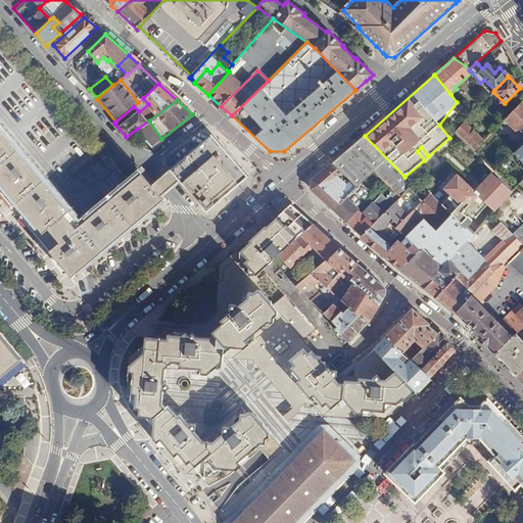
[(522,102),(505,122),(507,124),(510,122),(522,138),(522,102)]
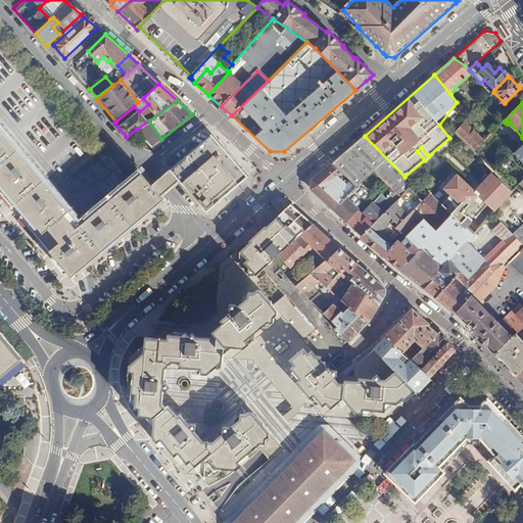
[(149,121),(137,129),(151,147),(161,139),(149,121)]
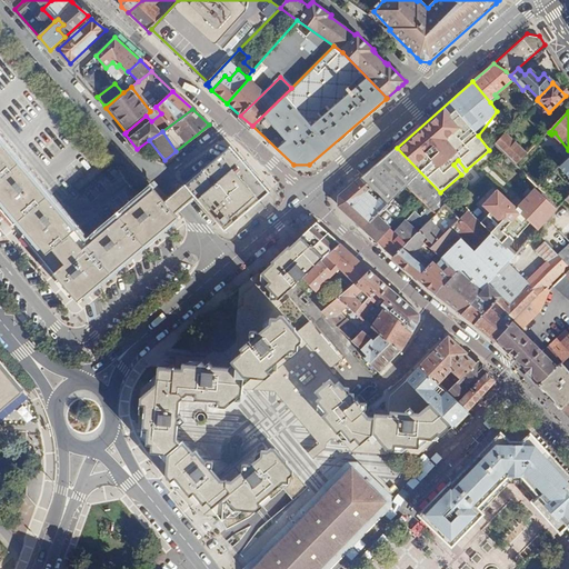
[(503,135),(493,145),(517,167),(526,156),(503,135)]
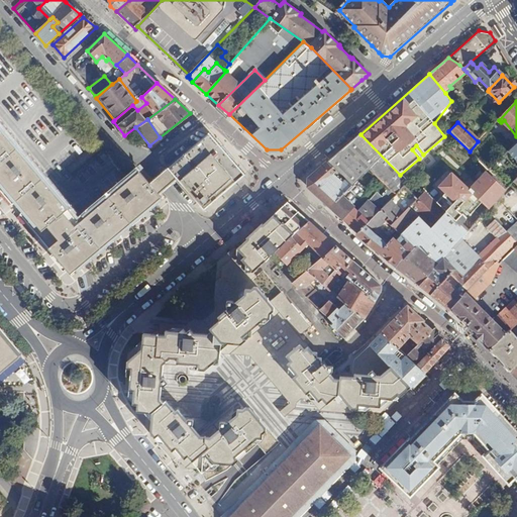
[(0,181),(16,201),(20,205),(24,210),(47,235),(54,231),(66,244),(54,254),(70,275),(161,196),(150,185),(139,171),(79,223),(0,129),(0,181)]
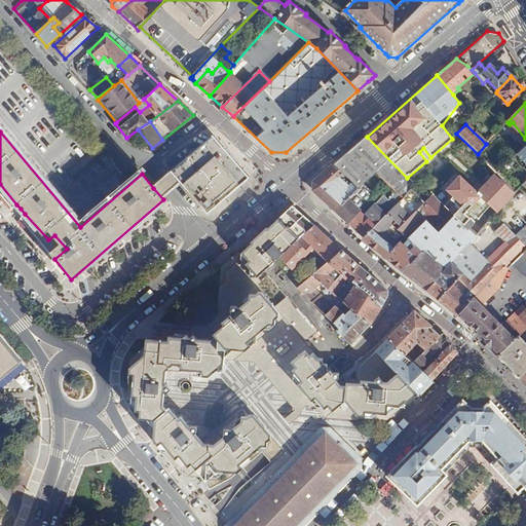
[(212,137),(172,168),(174,172),(183,183),(198,202),(199,203),(203,210),(245,177),(212,137)]
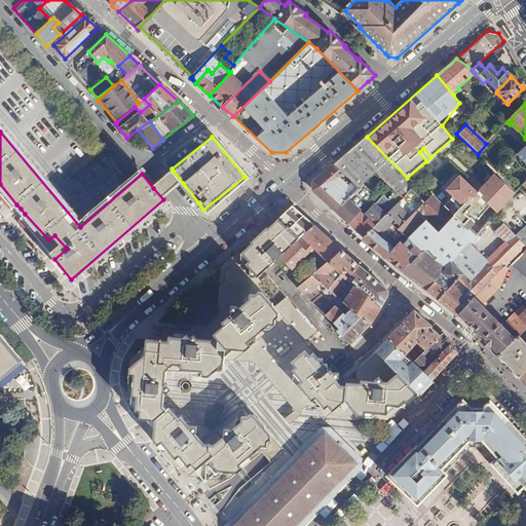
[(367,137),(335,164),(342,173),(351,182),(359,189),(364,183),(375,172),(403,197),(410,190),(408,187),(412,184),(407,178),(367,137)]
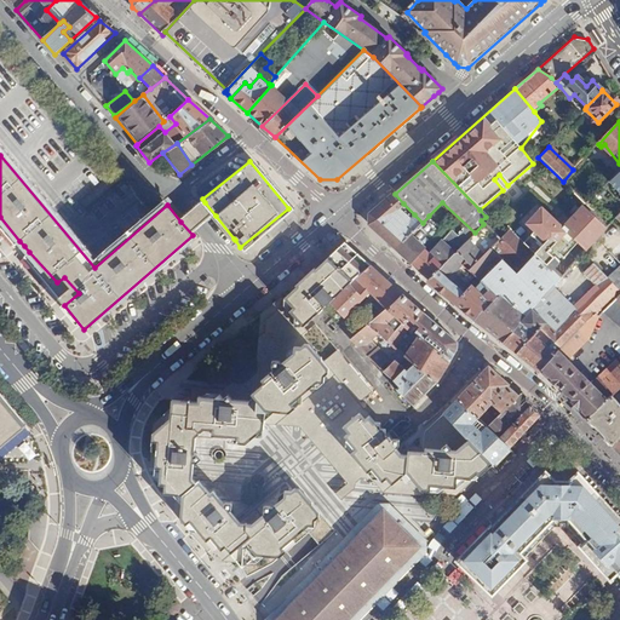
[(619,171),(609,182),(619,191),(619,171)]
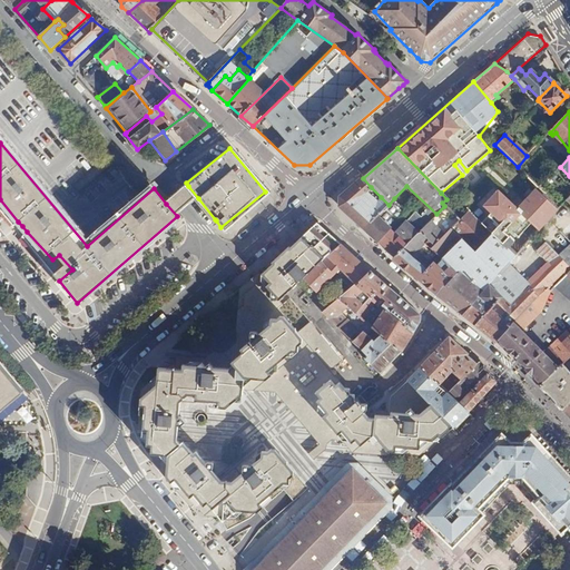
[(349,215),(377,241),(390,228),(408,212),(394,198),(389,205),(381,197),(377,202),(366,190),(371,187),(363,178),(340,198),(338,206),(345,213),(349,215)]
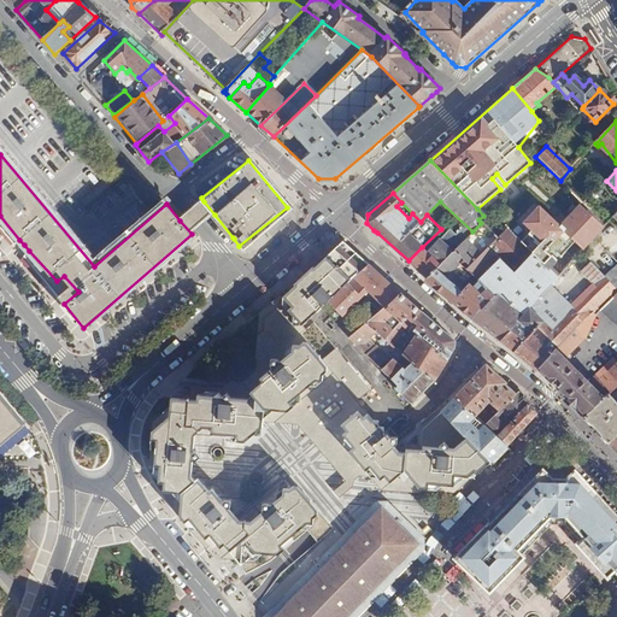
[(180,221),(192,234),(203,224),(215,215),(204,201),(191,211),(180,221)]
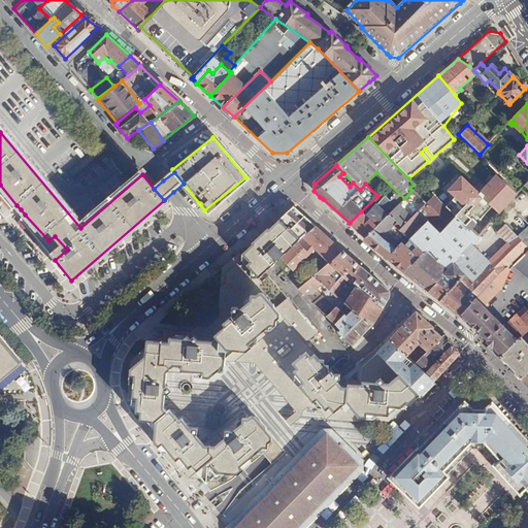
[(465,226),(469,221),(470,220),(464,213),(482,195),(497,209),(516,191),(495,172),(476,191),(458,173),(443,188),(455,197),(446,206),(465,226)]
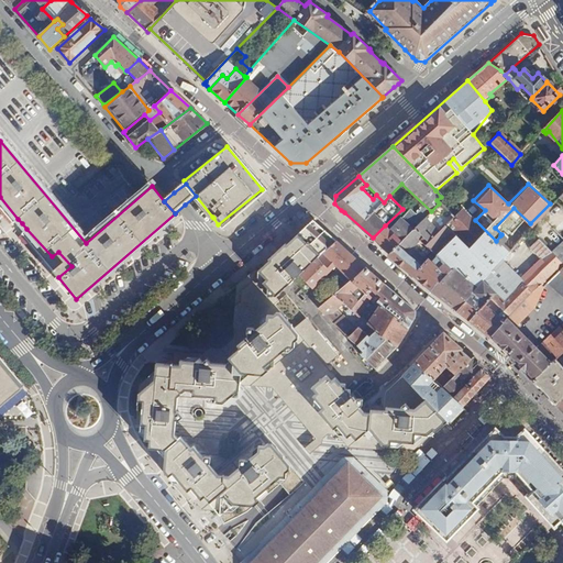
[(18,219),(0,197),(0,208),(12,223),(18,219)]
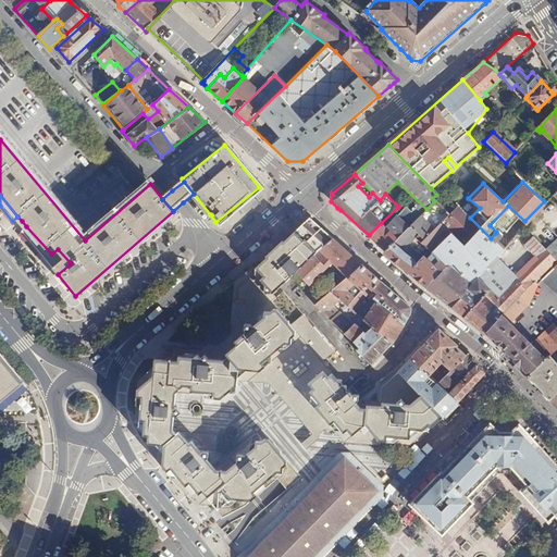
[(406,271),(425,286),(446,265),(432,254),(426,259),(423,256),(421,258),(419,255),(425,248),(420,242),(445,211),(434,201),(426,209),(411,224),(385,249),(407,270),(406,271)]
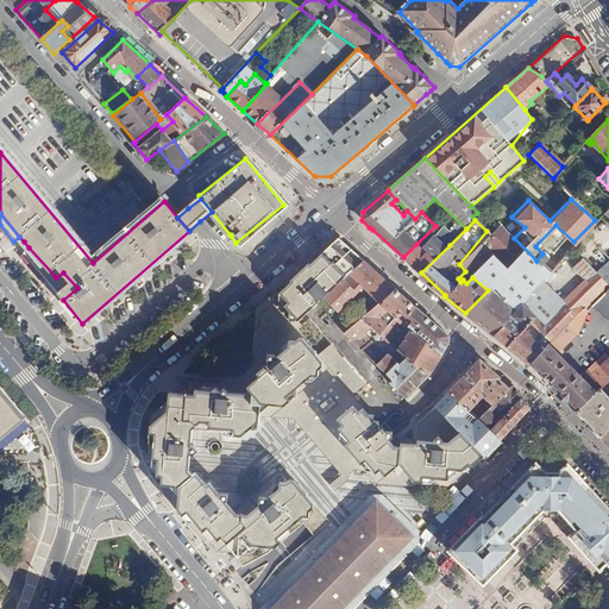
[(465,313),(484,327),(541,265),(546,259),(541,255),(537,261),(514,238),(496,221),(487,231),(459,264),(465,271),(472,277),(488,290),(465,313)]
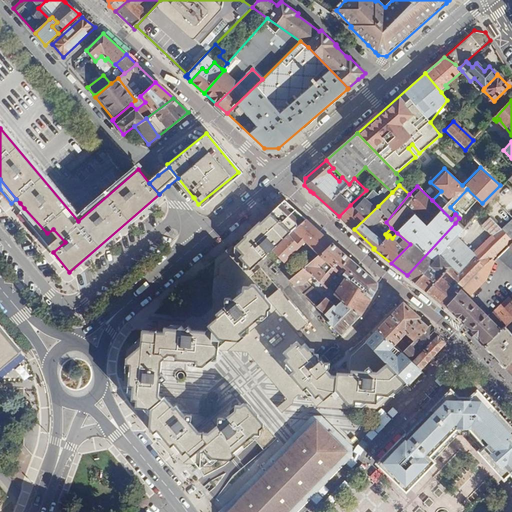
[(339,216),(354,229),(378,206),(365,195),(352,207),(350,205),(339,216)]
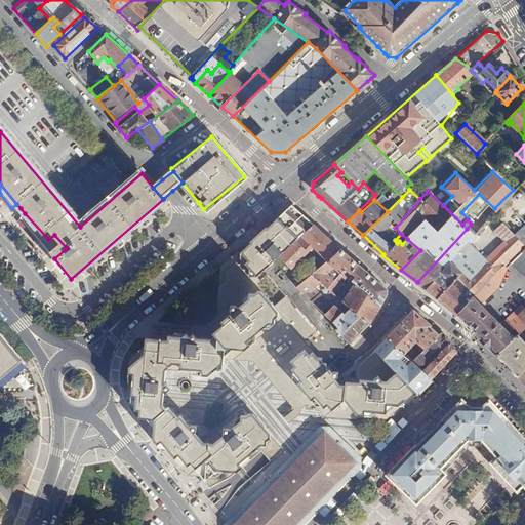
[(67,248),(54,235),(48,239),(25,213),(19,218),(54,258),(67,248)]
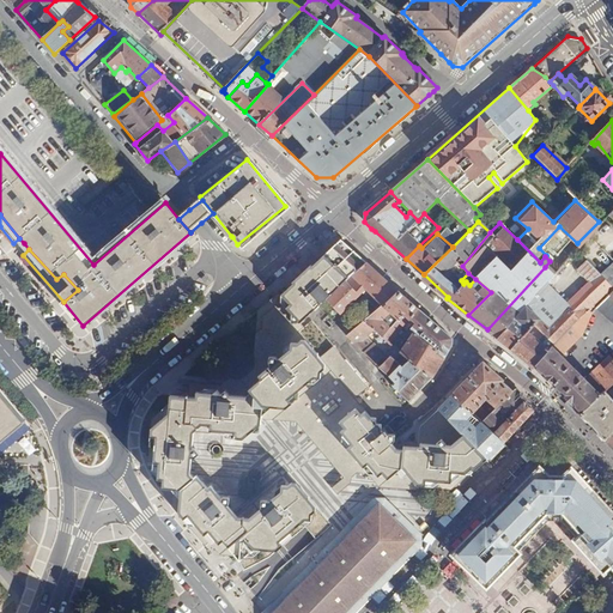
[(338,249),(331,255),(351,274),(364,262),(354,253),(349,259),(338,249)]
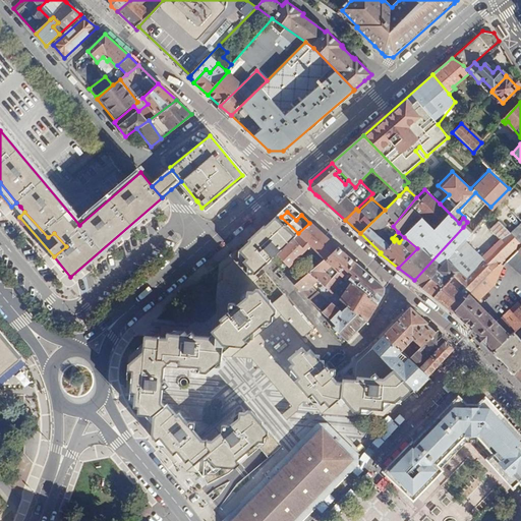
[(224,324),(213,333),(231,352),(234,358),(252,359),(290,404),(293,407),(283,415),(288,421),(299,412),(300,407),(303,404),(305,403),(313,404),(307,395),(331,375),(332,374),(333,368),(332,368),(328,368),(326,370),(299,340),(309,331),(280,296),(269,305),(249,283),(256,277),(252,273),(298,233),(281,217),(276,221),(273,218),(238,248),(241,252),(220,271),(217,307),(224,308),(221,320),(224,324)]
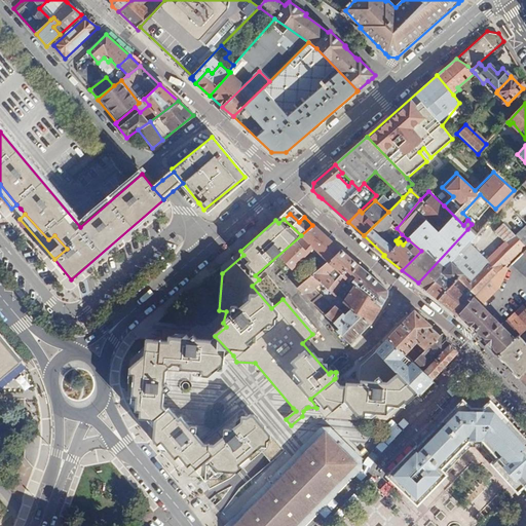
[(525,248),(525,245),(515,234),(503,222),(494,231),(505,245),(486,264),(488,267),(474,284),(464,274),(439,299),(458,314),(459,313),(504,268),(525,248)]
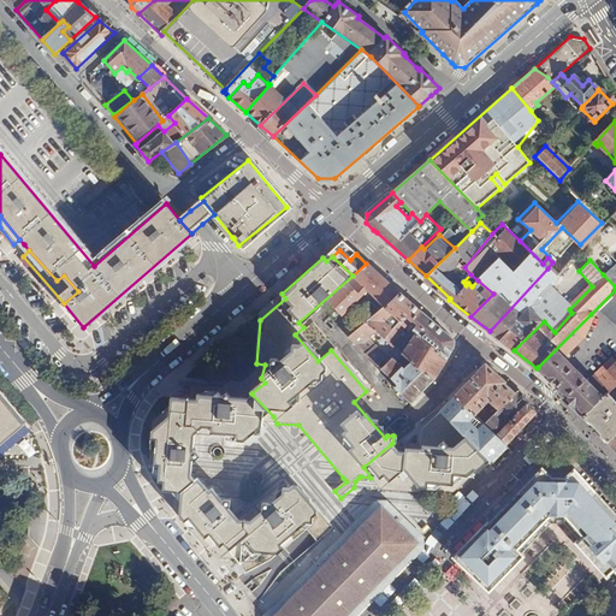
[(400,292),(366,264),(353,276),(327,302),(341,317),(342,315),(367,291),(384,307),(400,292)]
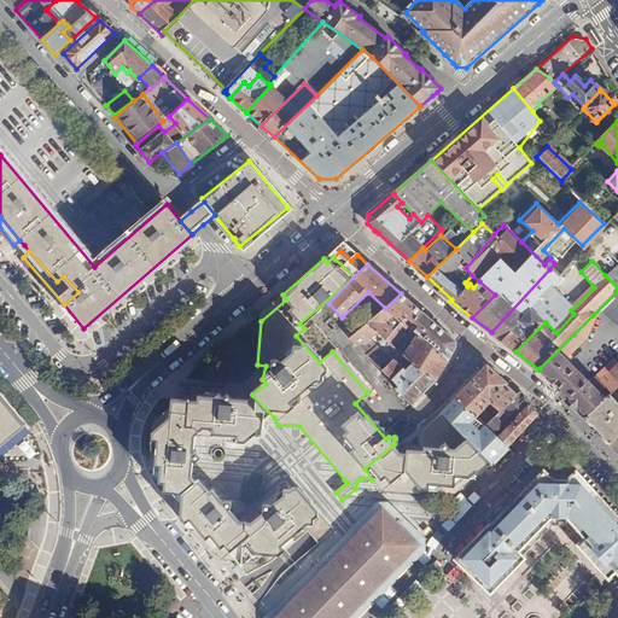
[(617,274),(612,268),(605,275),(617,287),(617,274)]
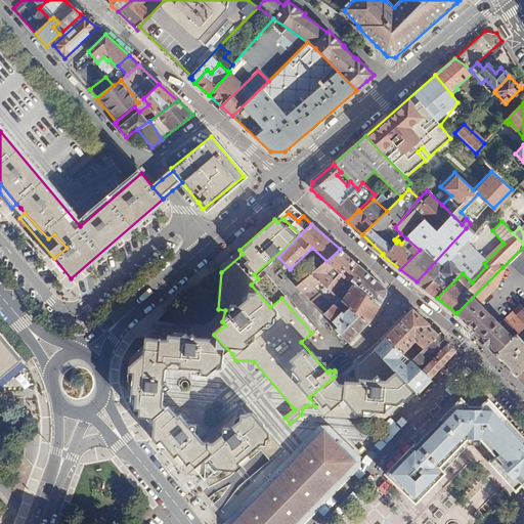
[(424,288),(425,288),(466,243),(465,242),(472,234),(466,228),(417,281),(424,288)]
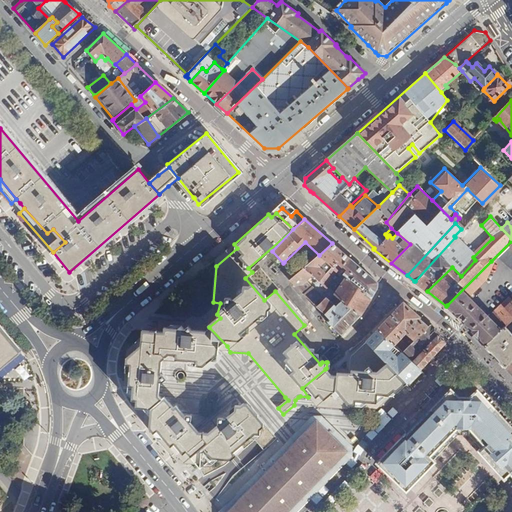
[(415,281),(427,291),(452,267),(449,266),(450,263),(446,260),(461,243),(455,237),(415,281)]
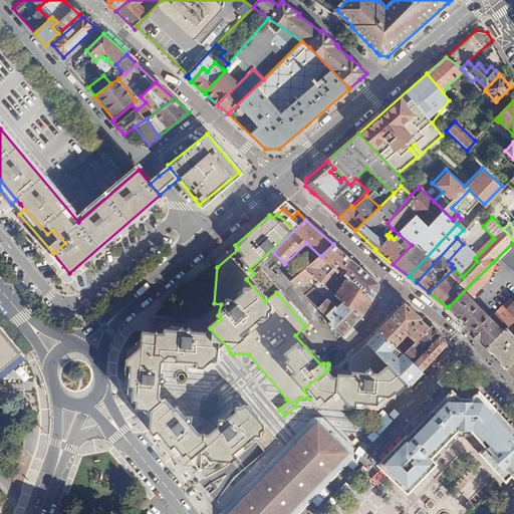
[(350,260),(333,244),(320,256),(310,264),(306,261),(301,266),(305,269),(313,276),(320,283),(331,270),(337,263),(342,267),(350,260)]
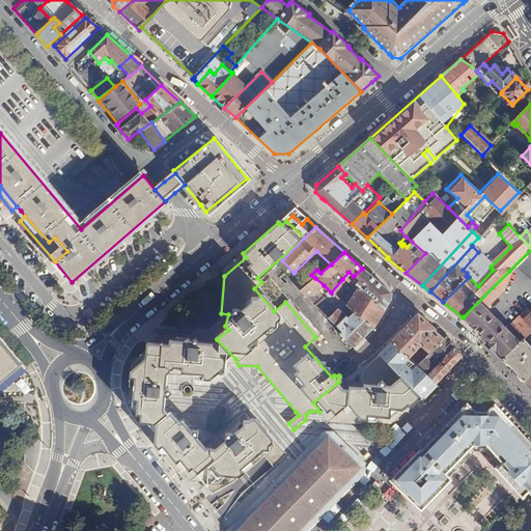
[(530,259),(528,256),(516,268),(530,281),(530,259)]
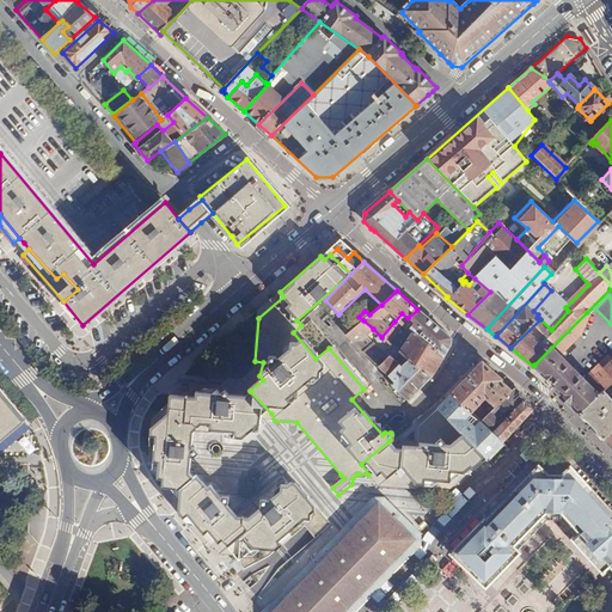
[(402,313),(395,322),(402,326),(404,325),(442,356),(450,346),(451,338),(417,310),(408,318),(402,313)]
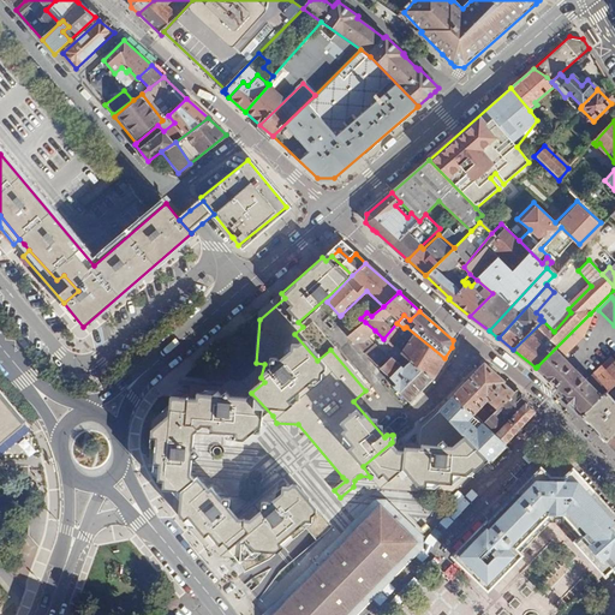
[(537,366),(581,412),(605,392),(614,383),(614,362),(611,357),(585,382),(561,357),(585,334),(592,315),(590,314),(537,366)]
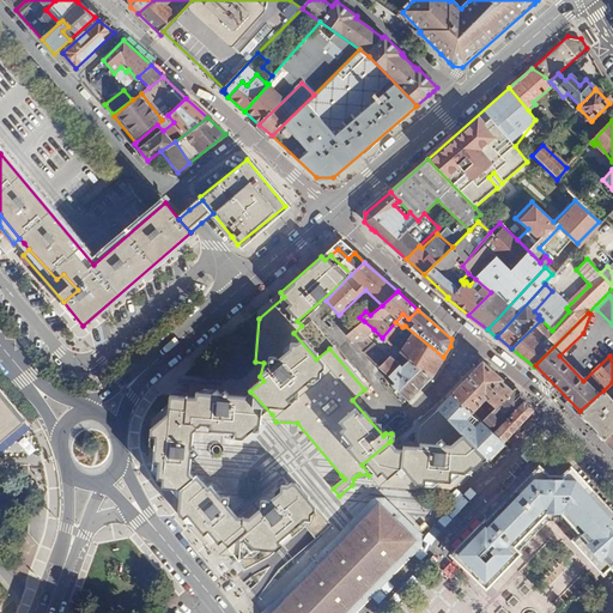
[(364,321),(346,337),(375,365),(383,357),(371,345),(369,347),(362,341),(374,329),(364,321)]
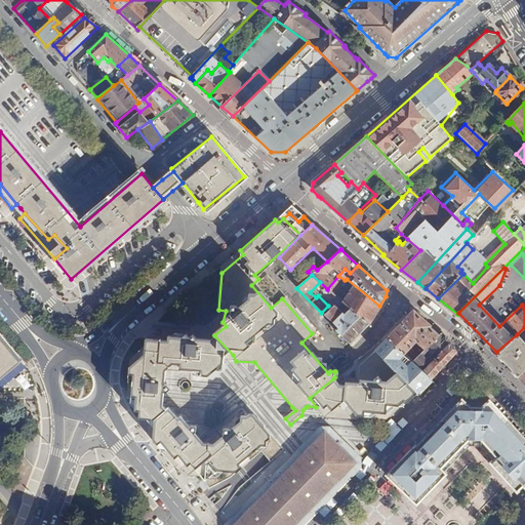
[(342,301),(350,309),(368,325),(368,324),(379,306),(347,279),(345,280),(338,276),(327,289),(333,294),(342,284),(351,290),(342,301)]
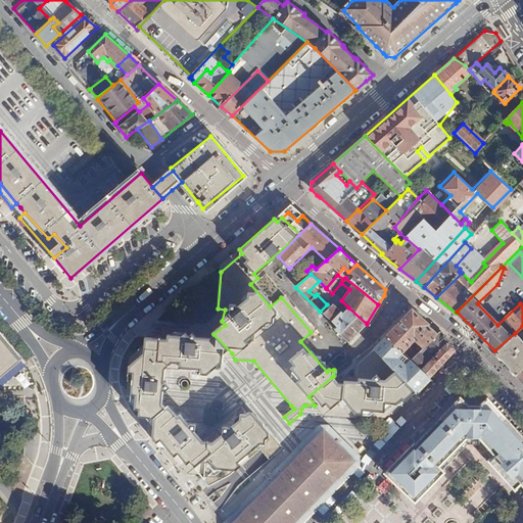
[(332,304),(323,315),(336,328),(334,329),(348,343),(366,324),(367,324),(348,307),(342,314),(332,304)]
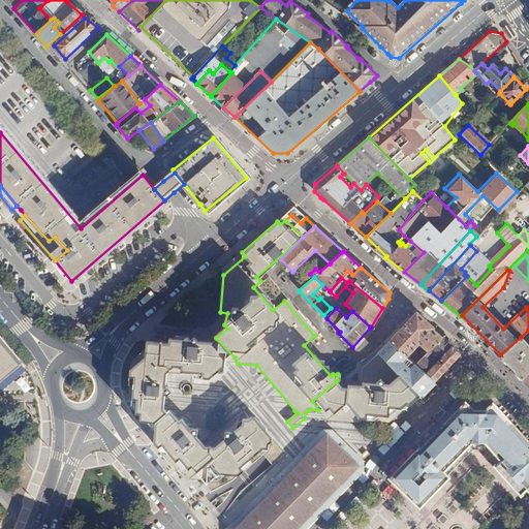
[(416,314),(390,341),(407,356),(419,344),(428,352),(435,345),(436,346),(444,336),(442,338),(432,329),(433,328),(416,314)]
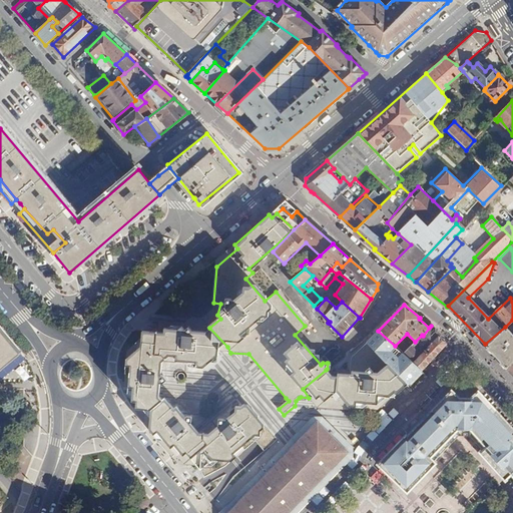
[(440,334),(431,326),(423,336),(422,335),(415,342),(404,353),(414,362),(422,354),(420,352),(418,353),(413,349),(415,347),(419,348),(420,347),(425,351),(438,337),(440,334)]
